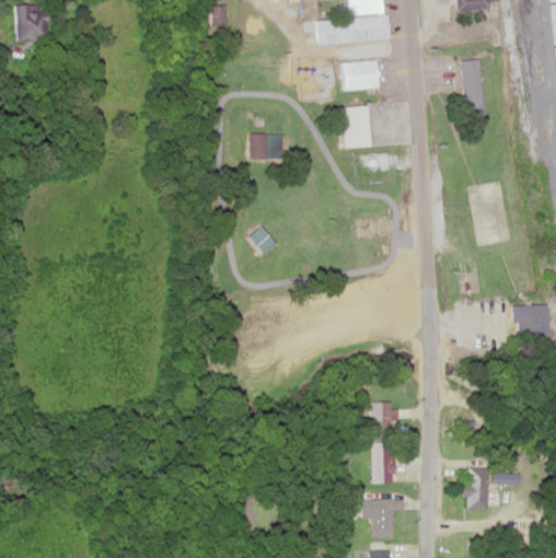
[(390,38),(387,15),(384,15),(382,0),(327,0),(327,1),(338,0),(342,0),(344,19),(316,21),(319,44),(390,38)]
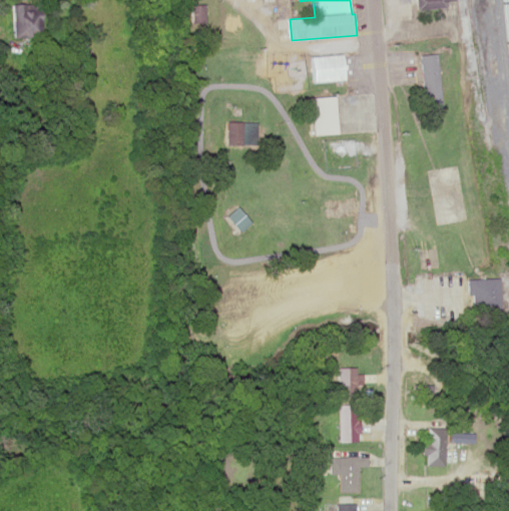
[(419,0),(420,9),(459,8),(458,0),(419,0)]
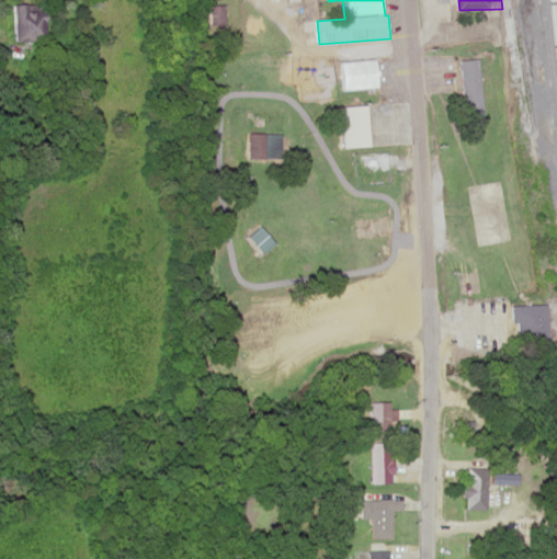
[(213,7),(213,25),(226,25),(226,7),(213,7)]
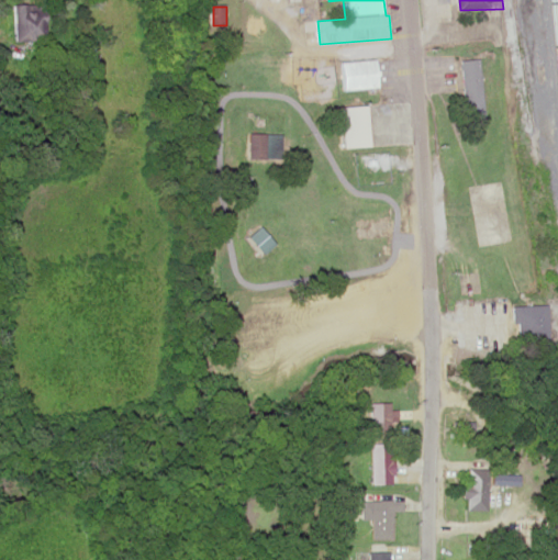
[(15,14),(45,14),(45,42),(15,42),(15,14)]
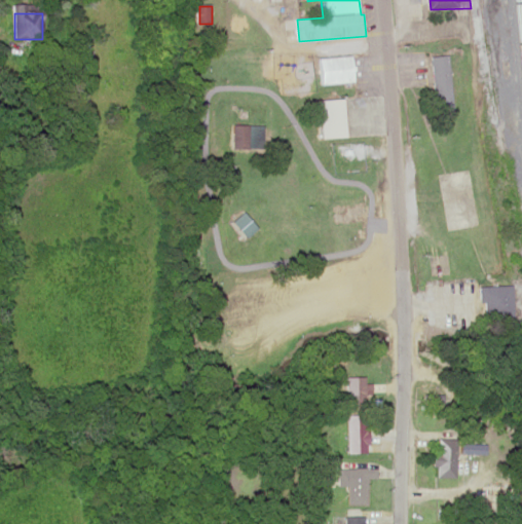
[(456,113),(451,57),(435,58),(439,114),(456,113)]
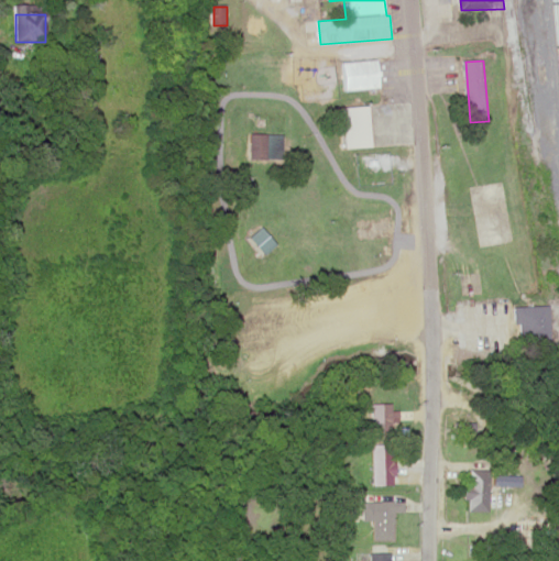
[(381,62),(344,62),(344,90),(381,90),(381,62)]
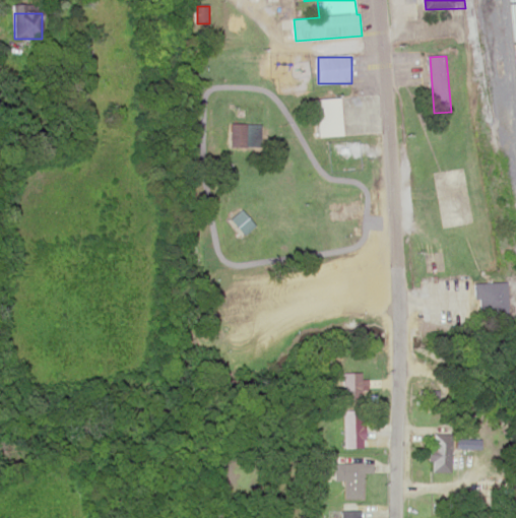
[(261,147),(261,125),(232,125),(232,147),(261,147)]
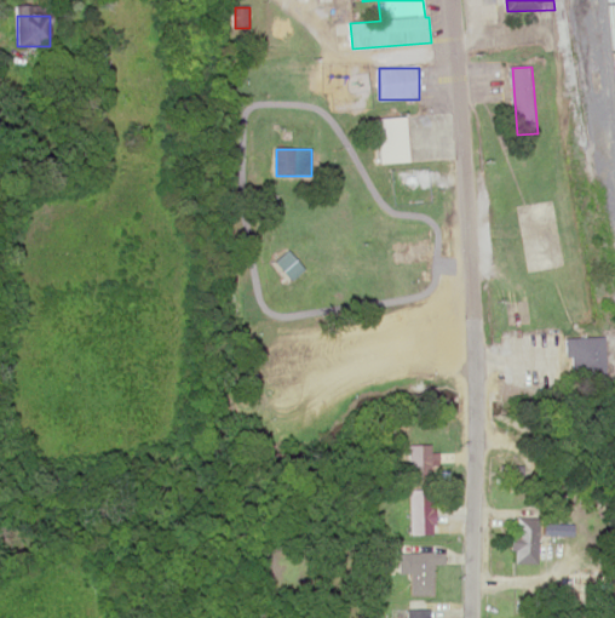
[(275,263),(293,282),(305,270),(288,251),(275,263)]
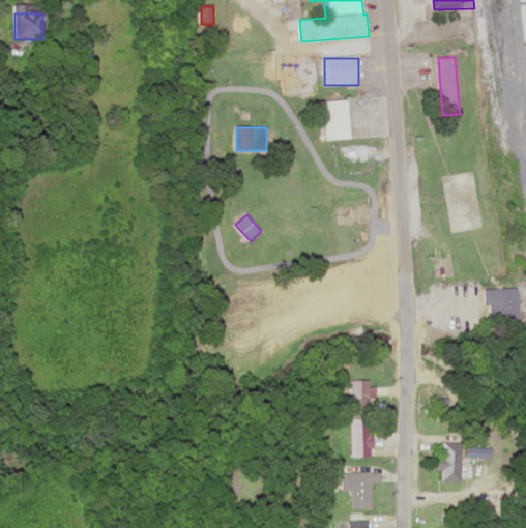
[(485,290),(485,308),(490,308),(490,320),(520,320),(520,290),(485,290)]
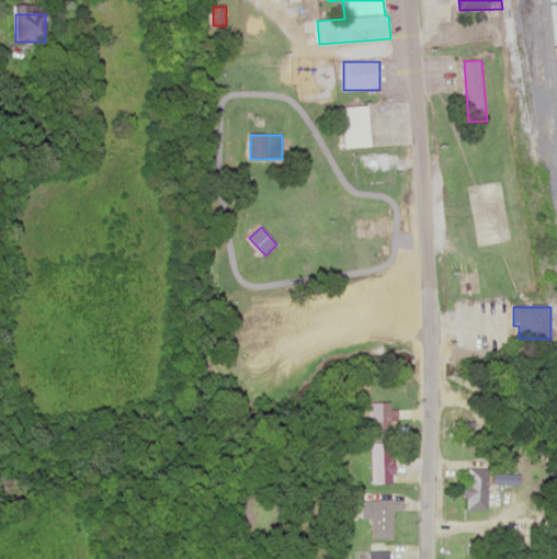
[(395,444),(373,444),(373,483),(395,483),(395,444)]
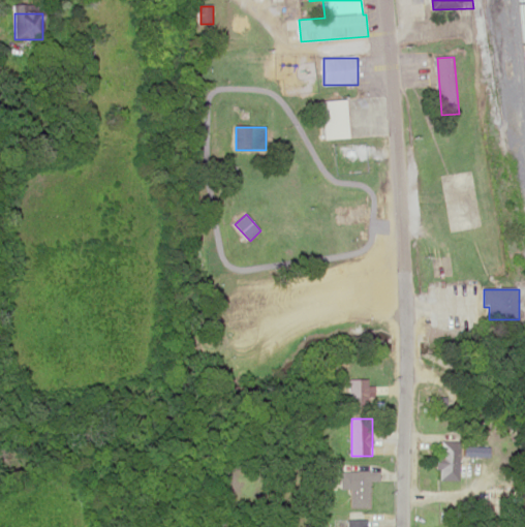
[(440,482),(461,483),(461,443),(441,443),(440,482)]
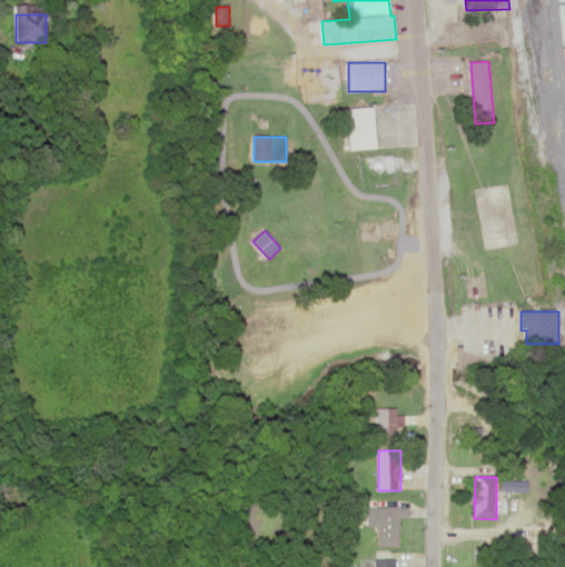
[(399,519),(410,519),(410,508),(368,508),(368,527),(380,527),(380,547),(399,547),(399,519)]
